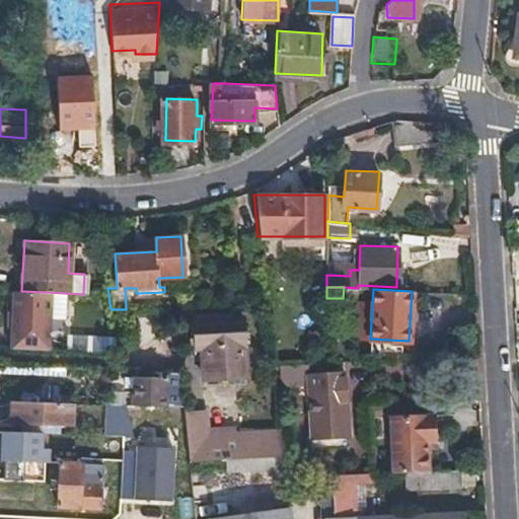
[(21,291),(12,291),(12,314),(15,313),(14,329),(10,329),(8,348),(46,349),(46,292),(21,291)]
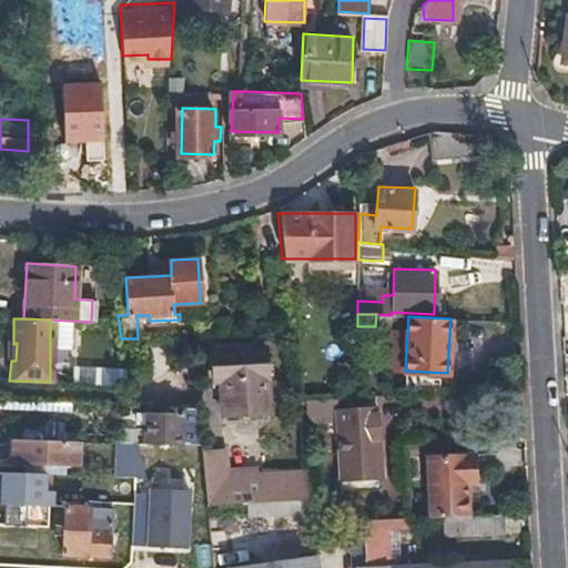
[(174,325),(174,335),(184,335),(184,325),(174,325)]
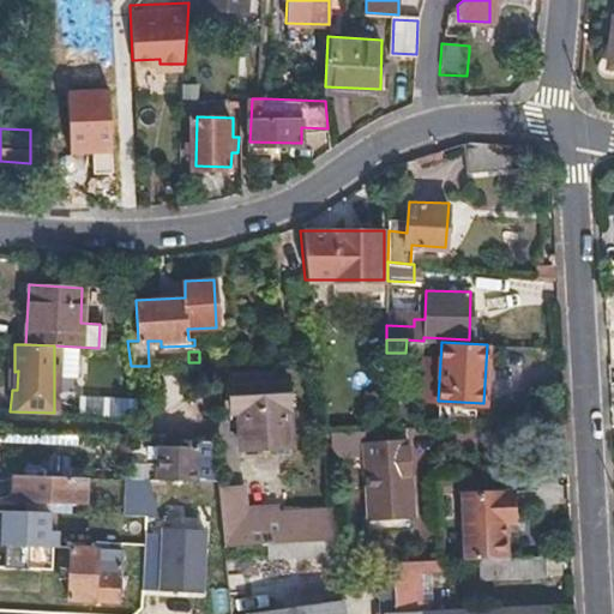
[(242,449),(292,444),(286,375),(229,380),(232,413),(239,411),(242,449)]
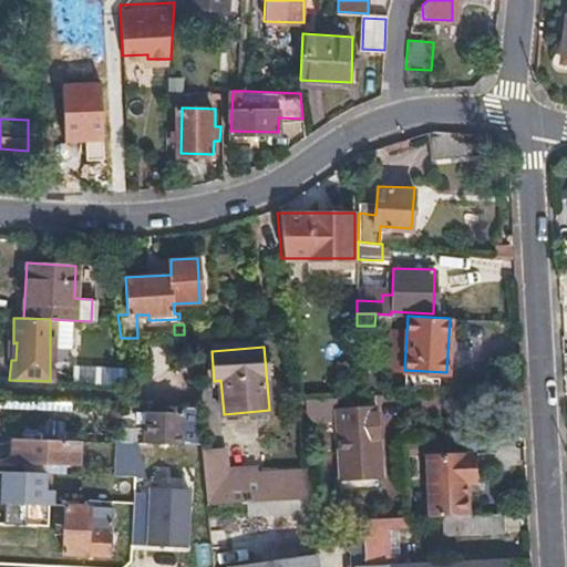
[(89,363),(88,381),(125,382),(124,367),(89,363)]
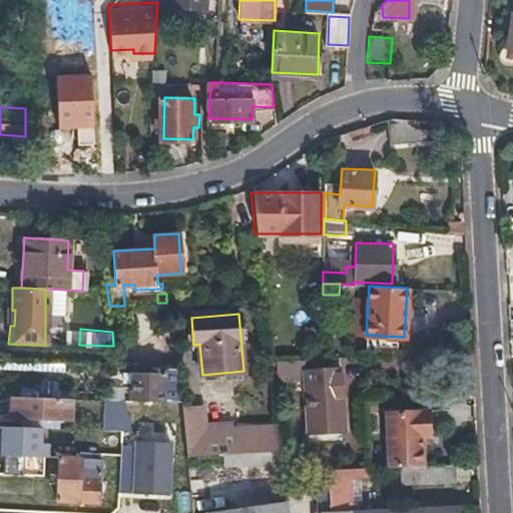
[(297,373),(297,359),(275,360),(276,374),(297,373)]
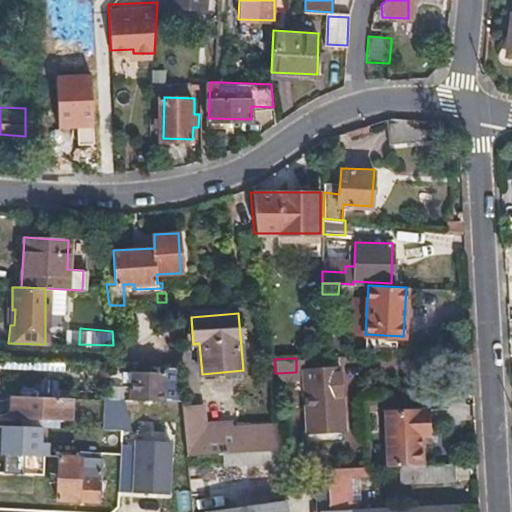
[(154,366),(132,365),(132,371),(127,371),(126,399),(130,399),(156,399),(157,383),(163,383),(163,372),(154,372),(154,366)]
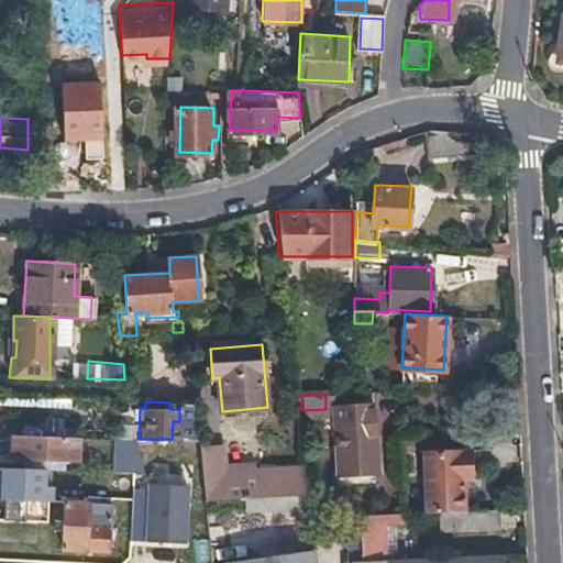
[(338,475),(378,474),(373,404),(332,405),(338,475)]
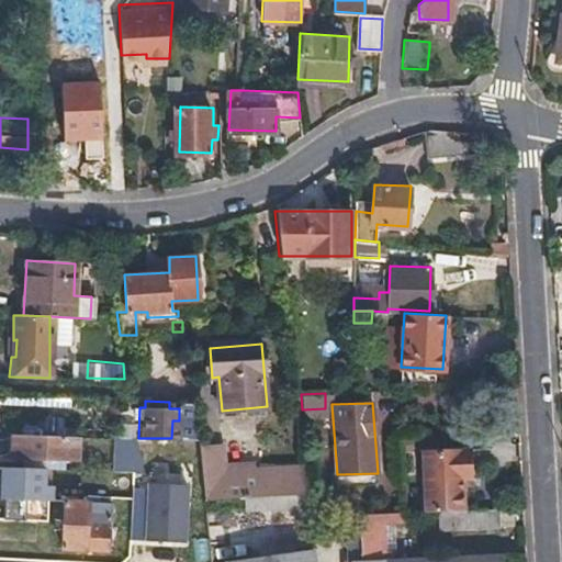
[(12,414),(11,435),(52,436),(52,416),(12,414)]
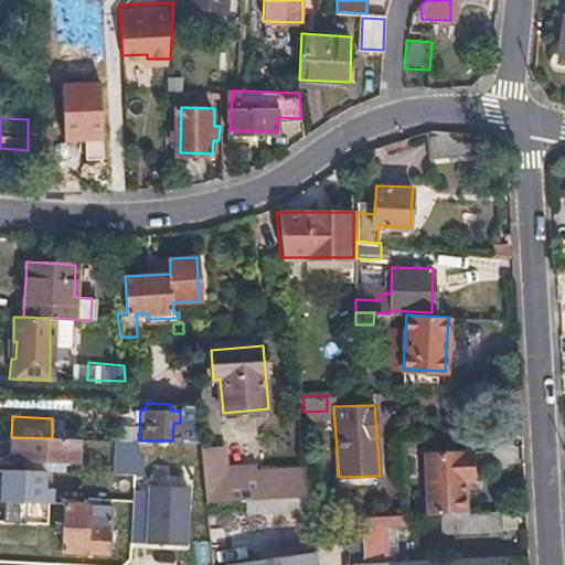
[(52,438),(11,437),(11,458),(20,458),(19,471),(63,472),(64,459),(74,459),(74,438),(52,438)]
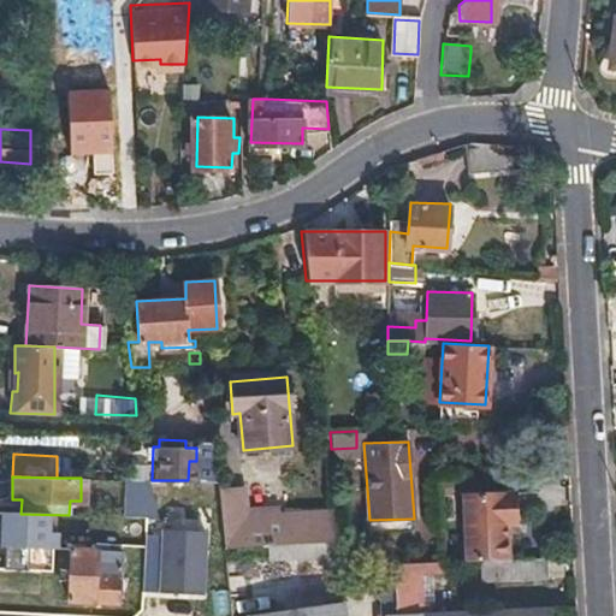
[(157,480),(152,480),(123,479),(122,516),(131,516),(149,516),(169,517),(157,480)]
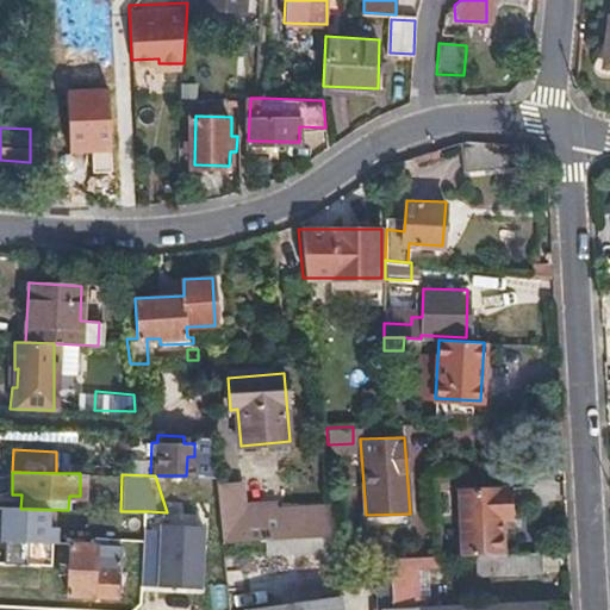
[(336,536),(332,506),(241,509),(237,483),(215,484),(221,539),(336,536)]
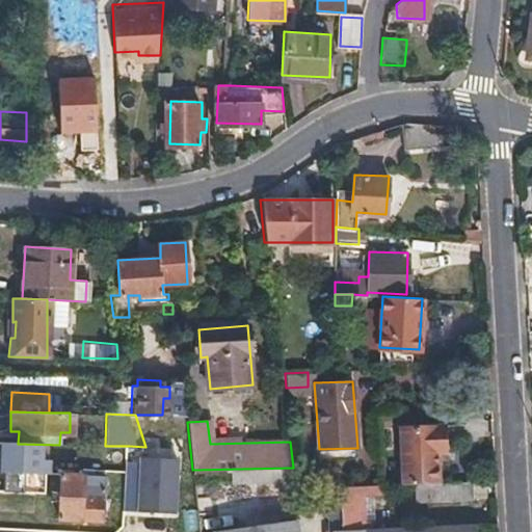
[(399,425),(401,484),(417,484),(439,483),(437,459),(436,441),(445,441),(444,423),(399,425)]
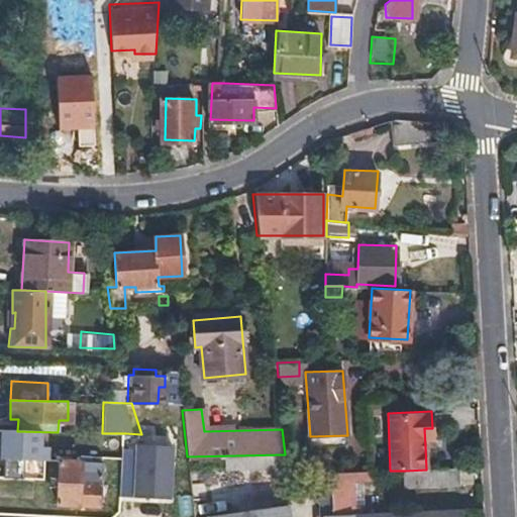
[(125,463),(125,433),(110,433),(110,462),(125,463)]
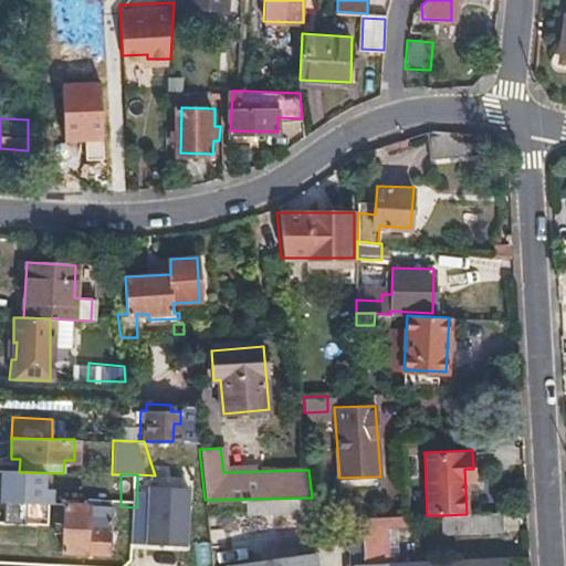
[(60,552),(107,552),(108,504),(95,503),(95,498),(84,496),(84,504),(60,503),(60,552)]
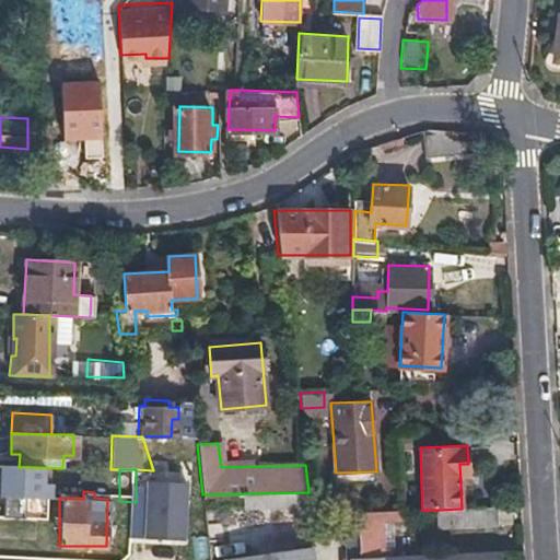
[(498,523),(497,506),(462,509),(439,510),(439,525),(498,523)]
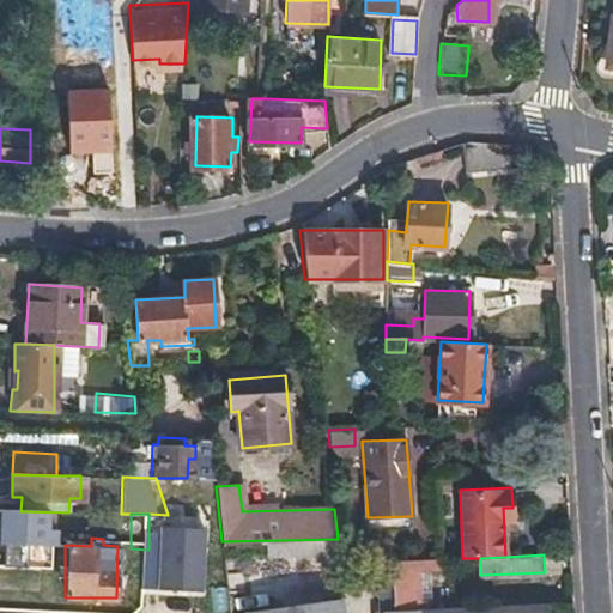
[(426,568),(426,560),(393,562),(393,571),(395,611),(428,610),(426,601),(418,601),(417,568),(426,568)]
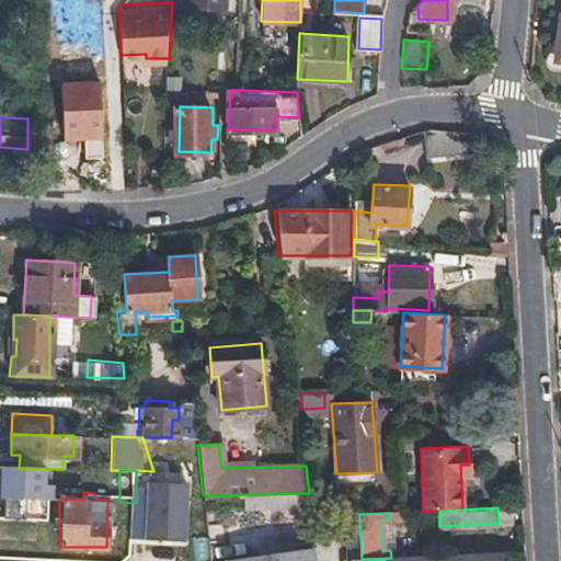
[(316,560),(315,548),(225,560),(316,560)]
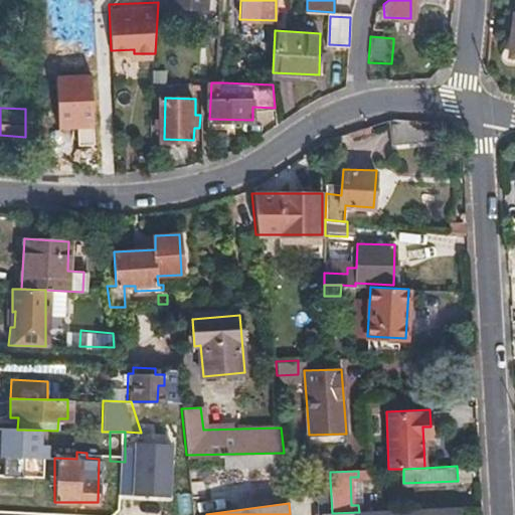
[(460,514),(460,506),(359,512),(332,513),(321,514),(460,514)]
